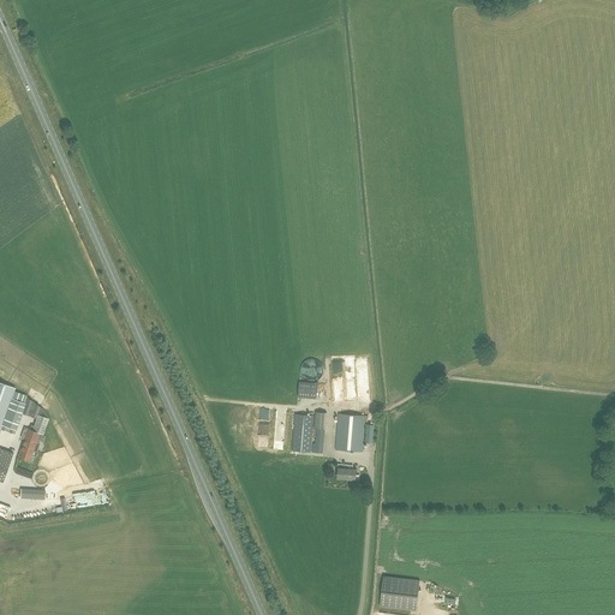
[(358,400),(358,380),(348,380),(348,384),(350,384),(351,400),(358,400)]
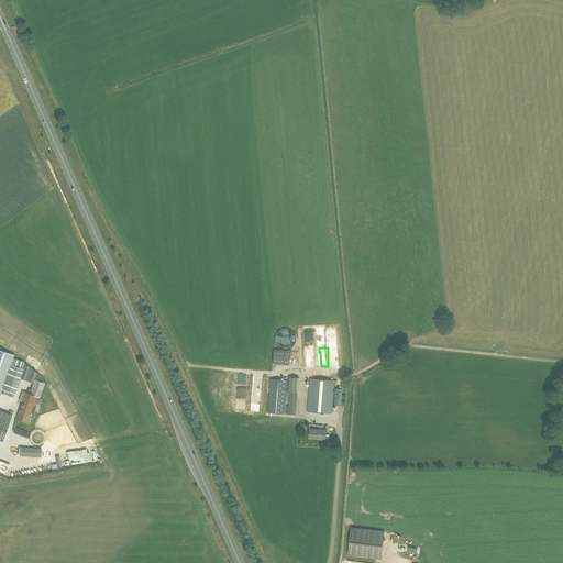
[(0,394),(0,393),(13,397),(14,394),(20,378),(33,383),(31,387),(35,388),(34,390),(30,389),(29,389),(28,393),(25,393),(22,401),(17,417),(17,418),(28,421),(29,422),(30,421),(31,419),(30,418),(29,417),(31,412),(34,414),(36,407),(35,405),(34,405),(34,404),(40,406),(42,400),(36,398),(36,397),(40,398),(40,397),(45,383),(44,383),(40,375),(33,371),(24,363),(12,359),(13,355),(0,350),(0,394)]
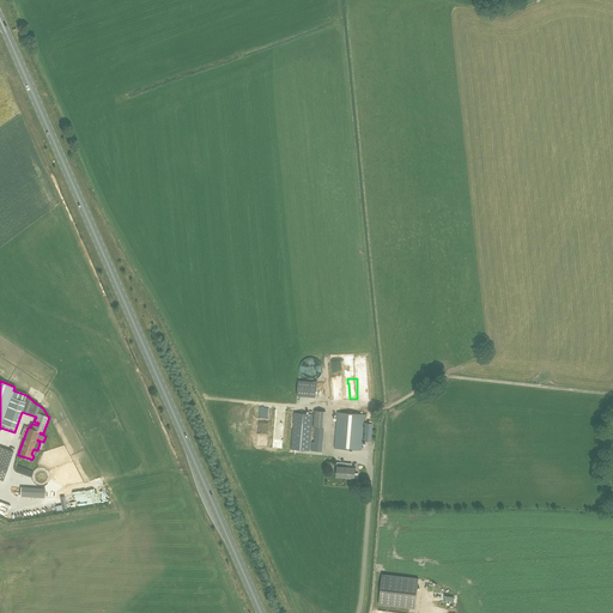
[(315,398),(316,382),(298,381),(297,395),(315,398)]
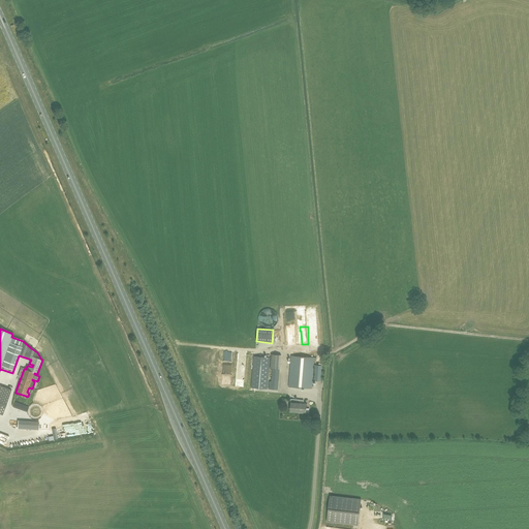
[(269,381),(269,389),(271,390),(278,390),(279,369),(281,354),(272,354),(271,368),(273,369),(272,381),(269,381)]
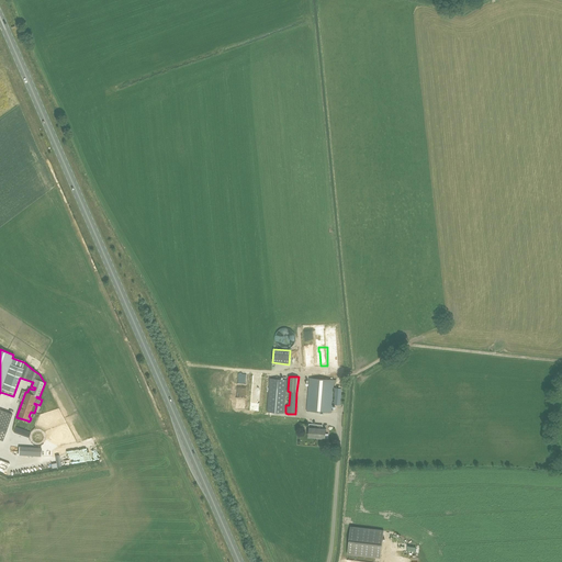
[(308,378),(306,411),(332,413),(332,404),(340,405),(341,389),(333,388),(334,380),(308,378)]
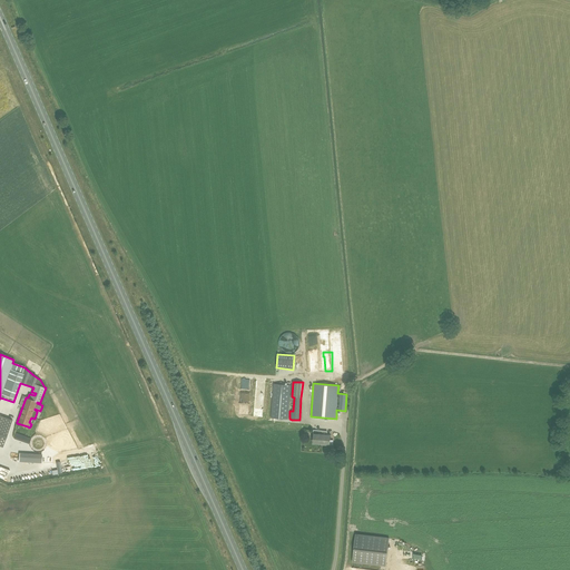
[(0,415),(0,445),(2,446),(12,420),(0,415)]
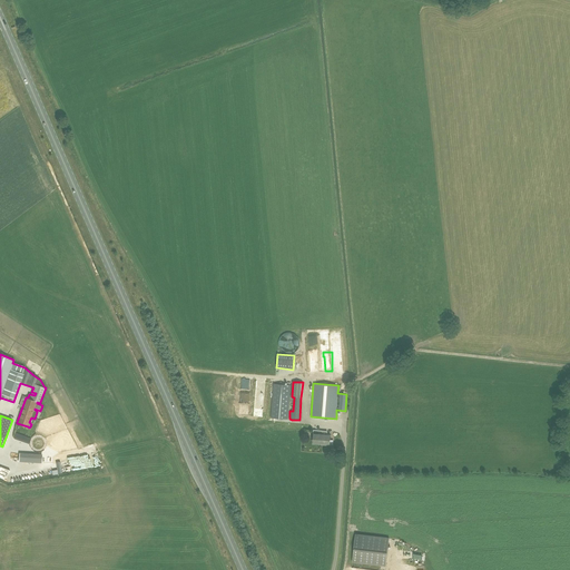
[(322,443),(322,436),(321,436),(322,431),(313,430),(313,433),(314,433),(313,443),(322,443)]
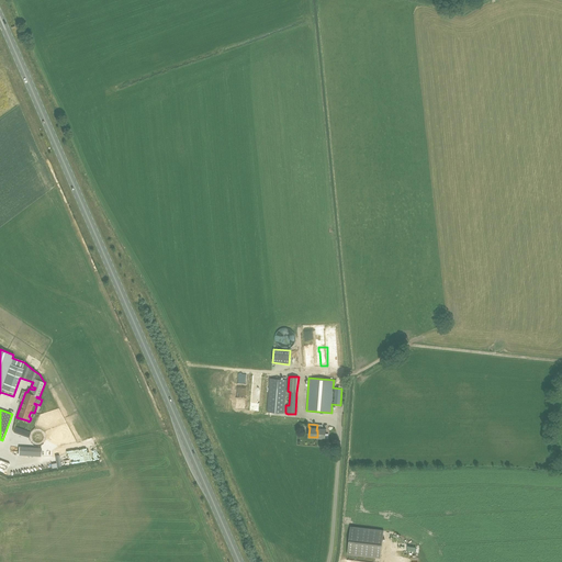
[(325,438),(326,428),(322,428),(322,426),(321,426),(321,425),(317,425),(316,430),(317,430),(317,437),(317,438),(325,438)]
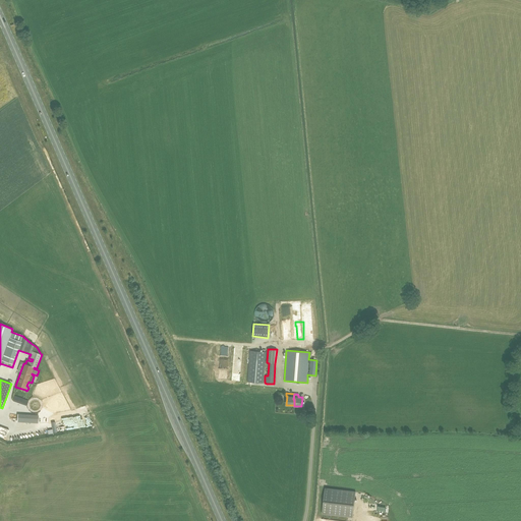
[(14,396),(13,400),(27,405),(29,401),(14,396)]
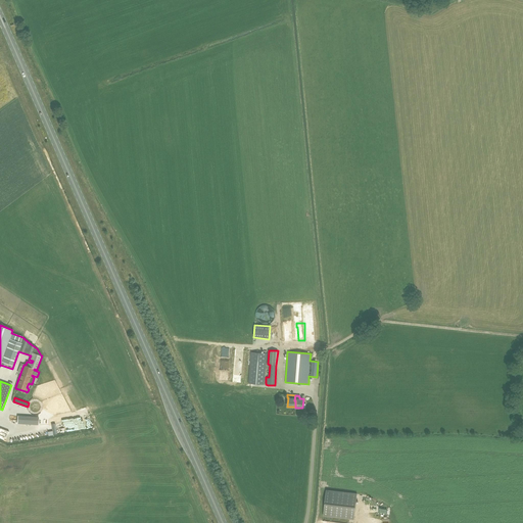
[(77,423),(57,425),(57,426),(47,427),(47,432),(78,429),(77,423)]
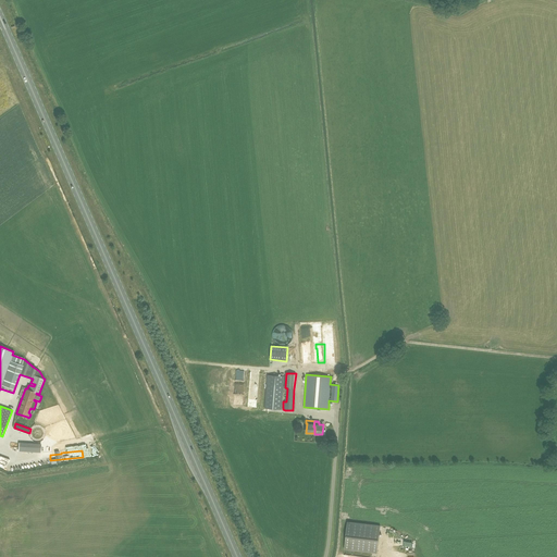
[(35,483),(16,486),(17,492),(27,491),(27,490),(36,487),(35,483)]
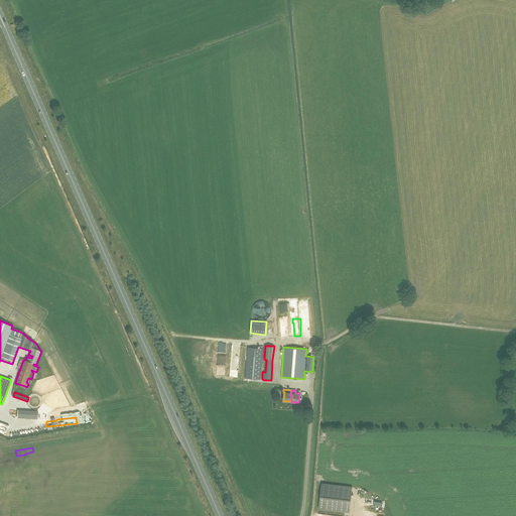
[(0,500),(4,501),(6,488),(8,468),(6,468),(4,482),(2,482),(2,485),(0,484),(0,500)]
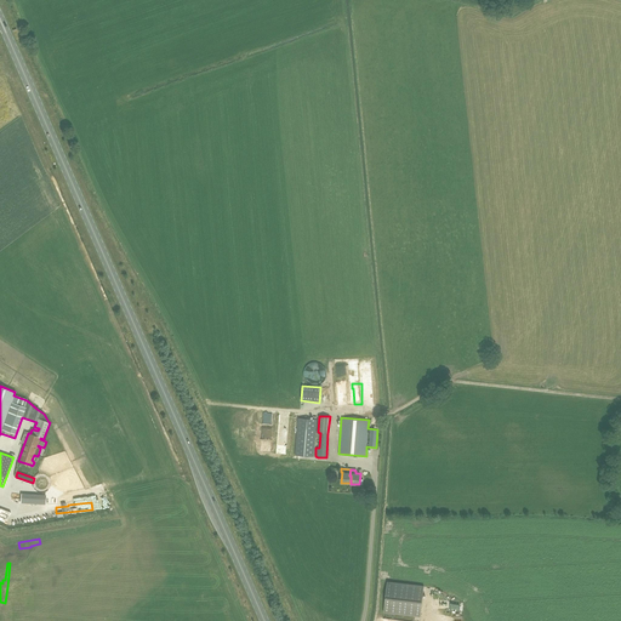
[(421,616),(423,586),(387,582),(383,613),(421,616)]
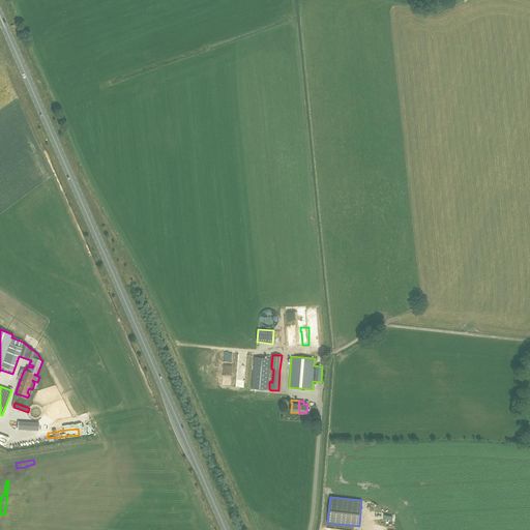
[(51,514),(51,525),(66,526),(67,510),(57,510),(57,519),(52,519),(53,514),(51,514)]
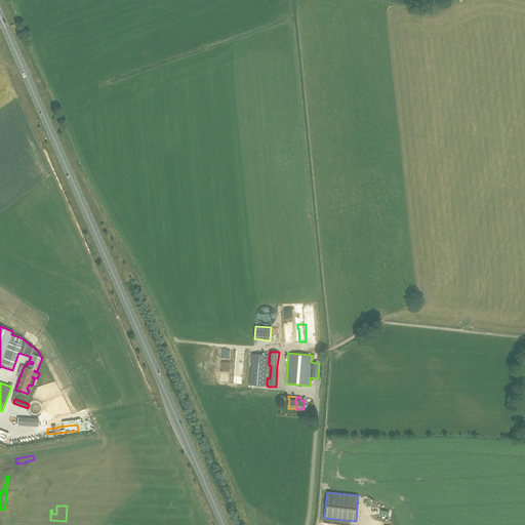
[(393,517),(394,510),(371,508),(370,515),(393,517)]
